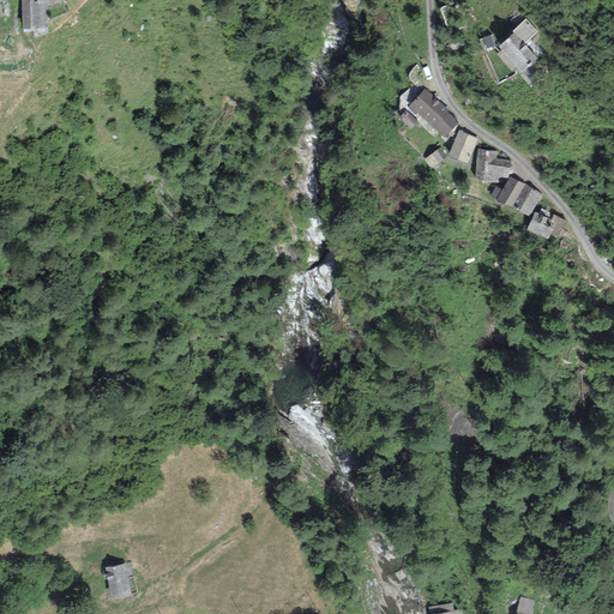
[(44,0),(20,0),(22,29),(47,28),(44,0)]
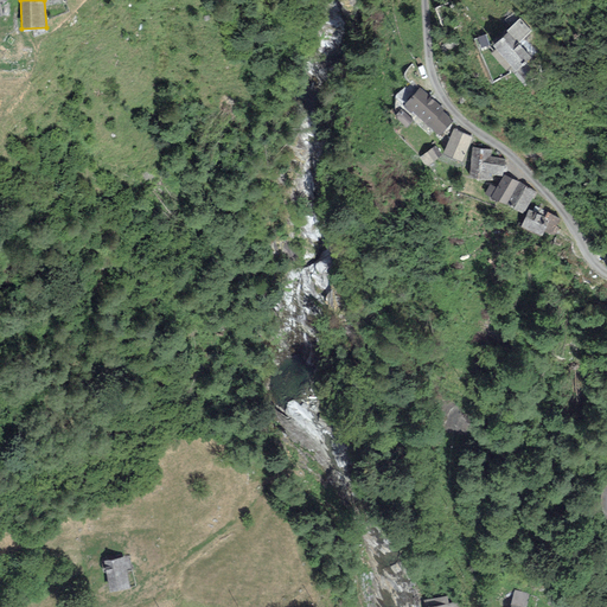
[(508,32),(518,44),(532,31),(521,18),(506,31),(508,32)]
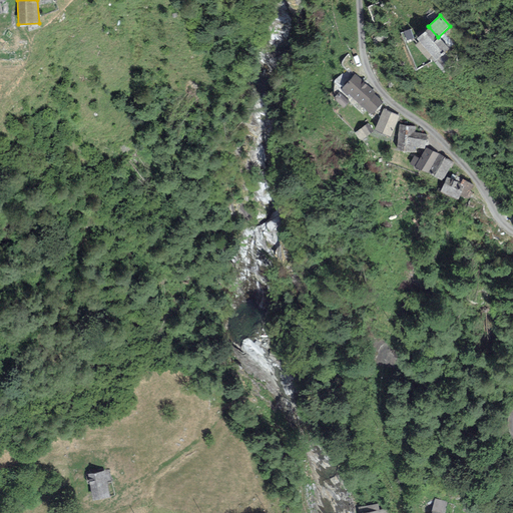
[(429,27),(416,39),(437,61),(449,49),(438,37),(429,27)]
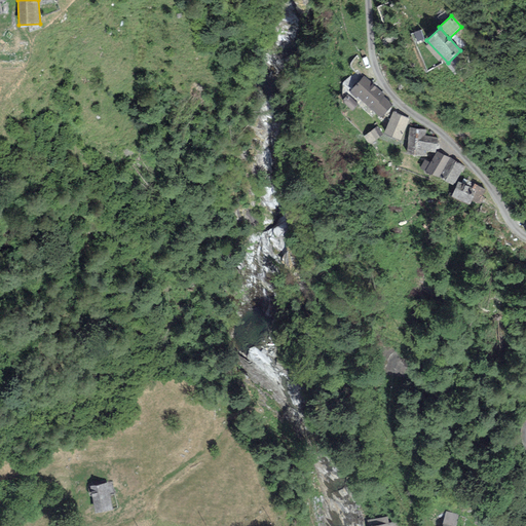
[(420,30),(414,33),(417,42),(423,39),(420,30)]
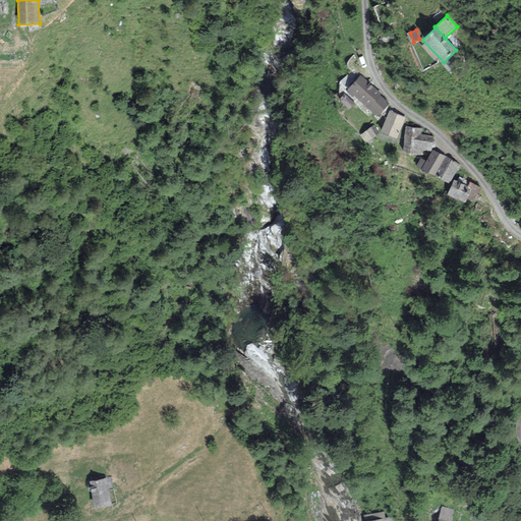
[(360,74),(346,92),(353,98),(354,96),(378,116),(389,104),(381,97),(383,95),(368,83),(369,82),(360,74)]
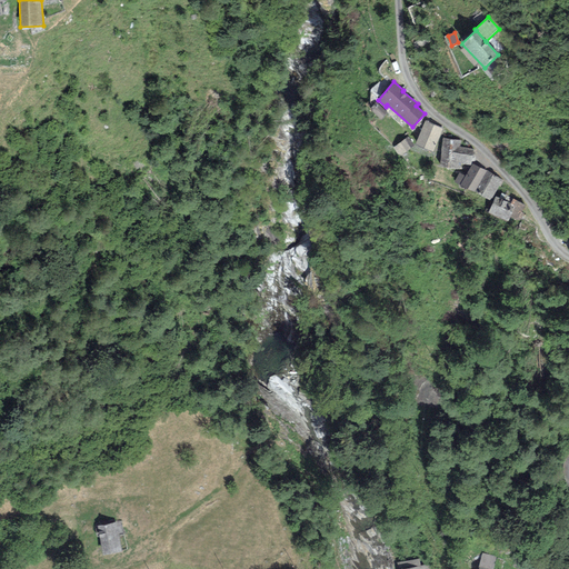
[(387,112),(376,102),(369,109),(381,120),(387,112)]
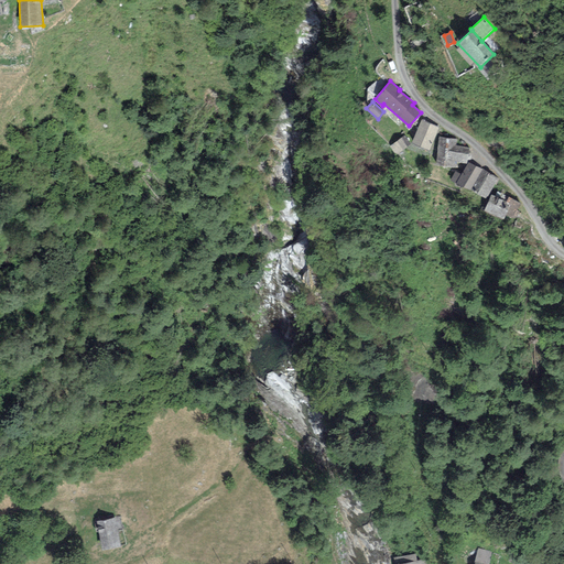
[(430,150),(438,127),(421,120),(412,143),(430,150)]
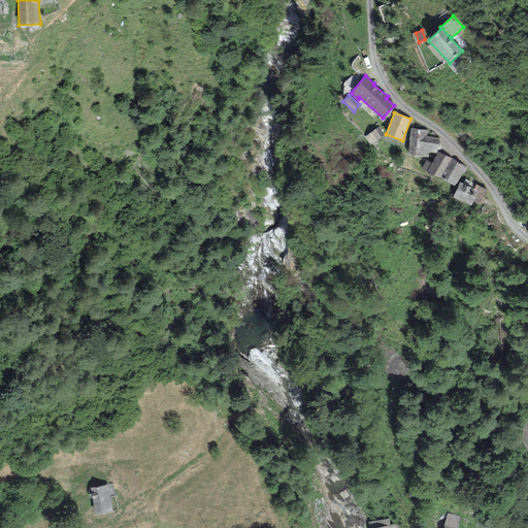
[(364,137),(370,145),(384,135),(377,127),(364,137)]
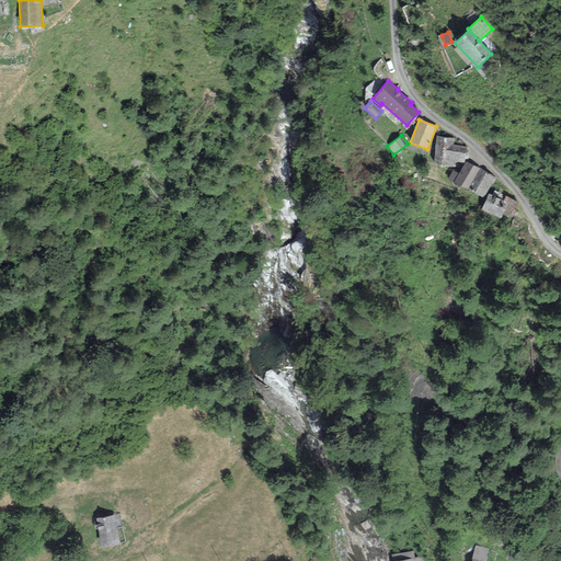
[(466,146),(454,145),(455,138),(436,136),(433,165),(455,168),(456,162),(464,163),(466,146)]
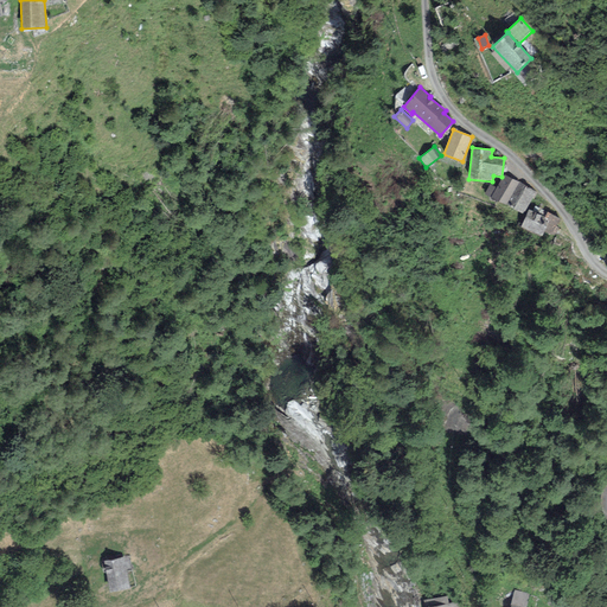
[(492,198),(508,206),(519,183),(504,176),(497,187),(492,198)]
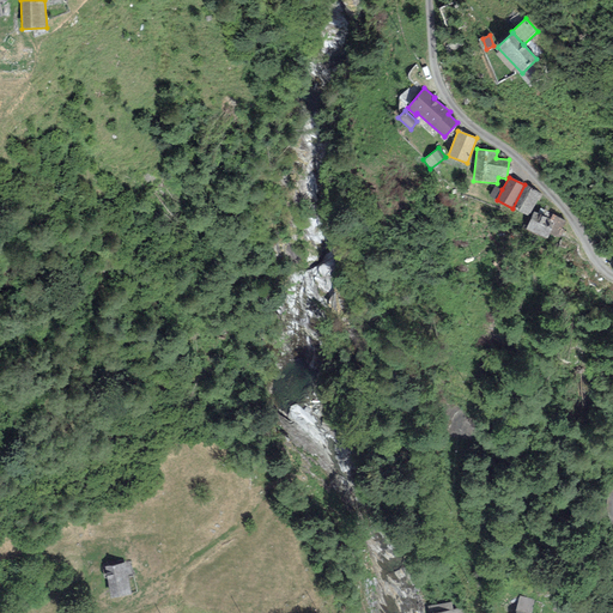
[(529,217),(541,194),(525,184),(513,208),(529,217)]
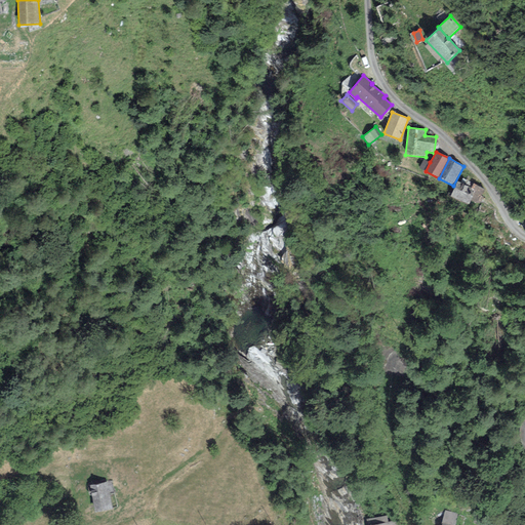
[(419,168),(426,171),(430,162),(423,159),(419,168)]
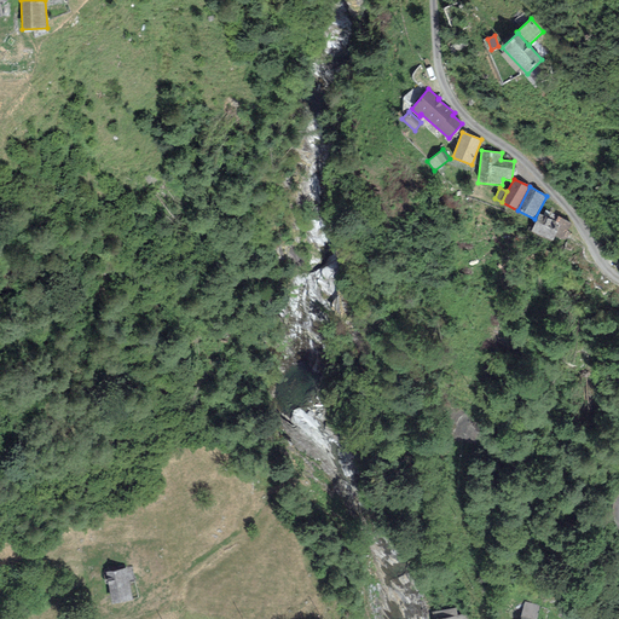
[(551,241),(554,236),(562,241),(571,223),(557,217),(556,221),(539,214),(531,232),(551,241)]
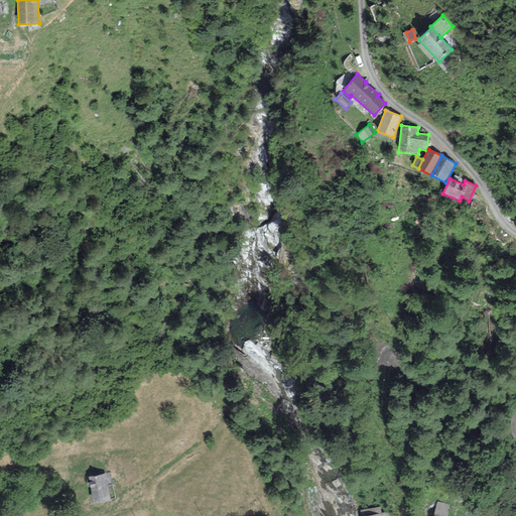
[(106,474),(88,478),(93,503),(111,499),(106,474)]
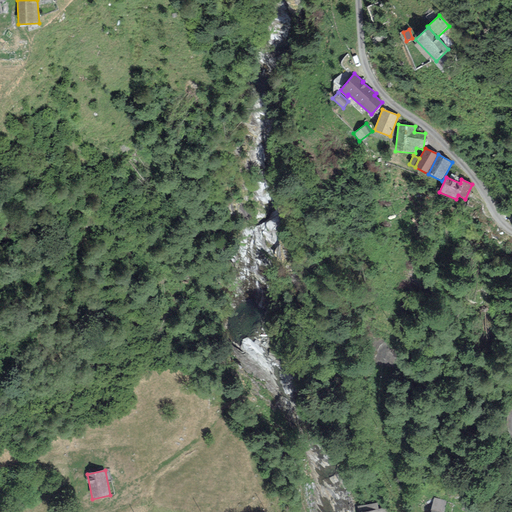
[(430,511),(443,511),(447,501),(434,498),(431,510),(430,511)]
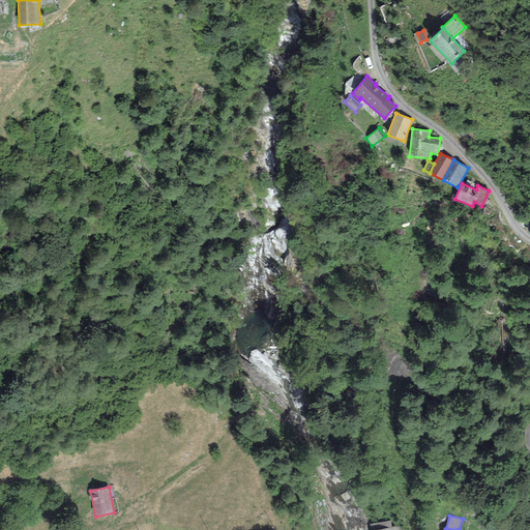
[(369,525),(370,529),(376,529),(392,527),(391,521),(369,525)]
